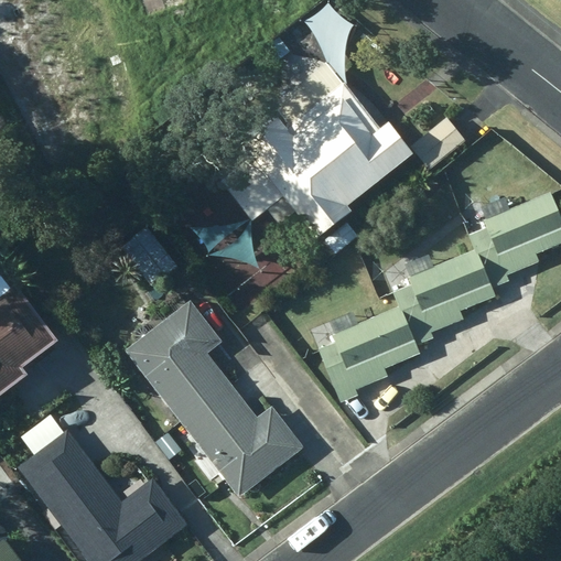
[(0,35),(18,30),(7,0),(0,0),(0,35)]
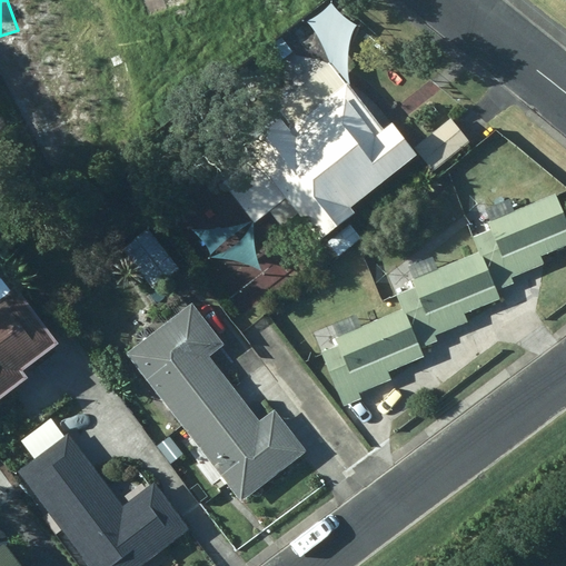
[(355,210),(420,158),(410,146),(395,125),(384,132),(327,61),(239,130),(247,141),(214,167),(256,221),(286,197),(321,241),(357,214),(355,210)]
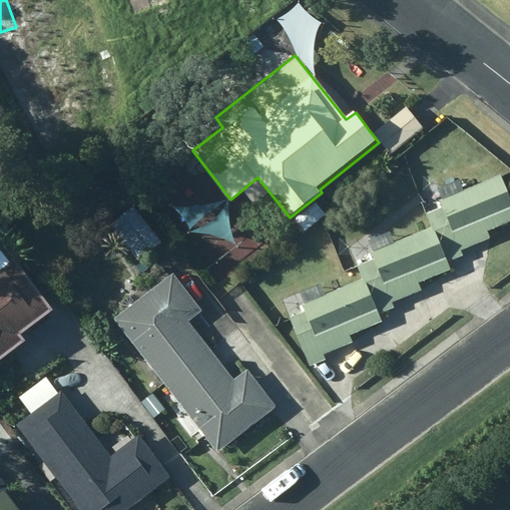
[(404,106),(370,131),(379,142),(386,153),(420,127),(404,106)]
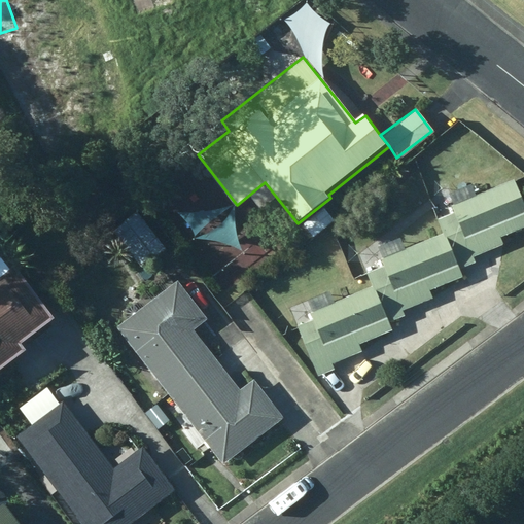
[(523,226),(523,203),(515,180),(451,206),(454,214),(439,219),(459,268),(475,262),(472,256),(502,243),(500,237),(523,226)]
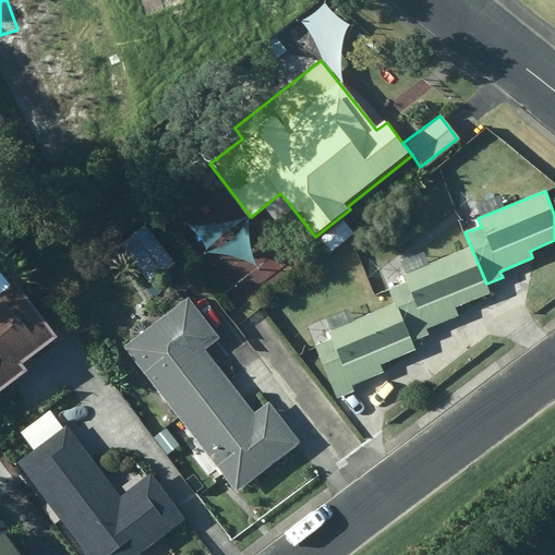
[(143,220),(115,241),(148,286),(177,264),(143,220)]
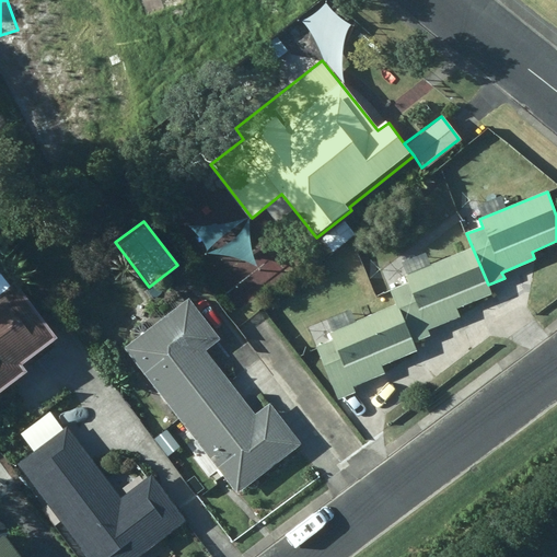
[(491,293),(472,248),(404,276),(407,283),(391,290),(413,341),(429,335),(427,328),(459,315),(456,309),(491,293)]
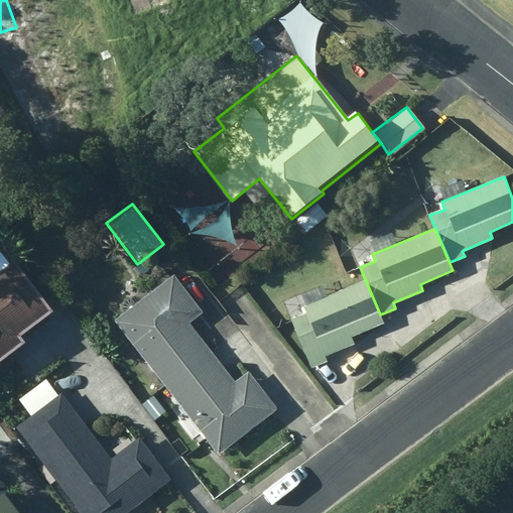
[(0,266),(8,260),(0,251),(0,266)]
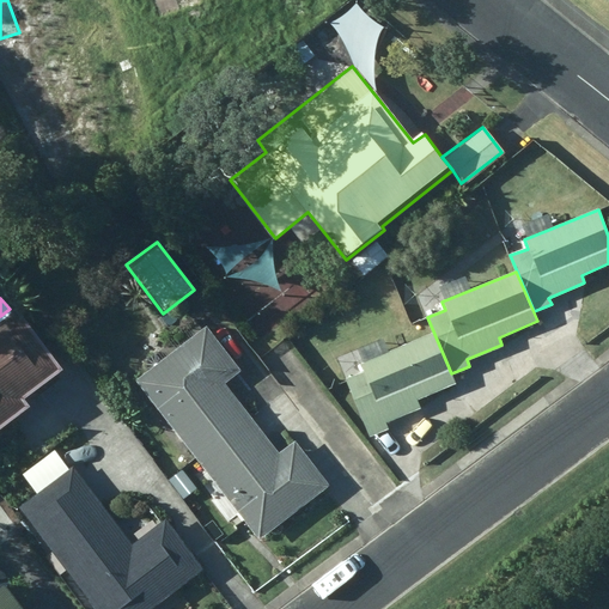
[(65,372),(17,309),(0,322),(0,431),(31,408),(25,401),(65,372)]
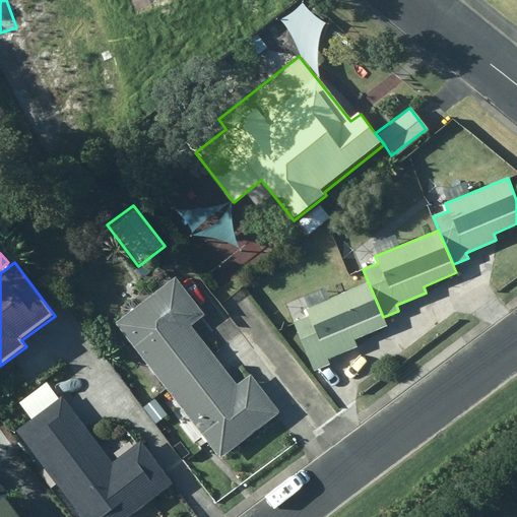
[(116,323),(167,388),(212,353),(191,326),(203,317),(174,278),(116,323)]
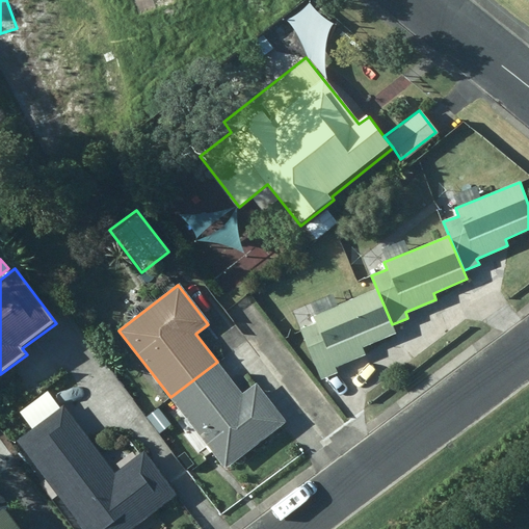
[(395,334),(376,289),(312,315),(316,323),(300,329),(320,377),(336,371),(334,366),(365,352),(363,346),(395,334)]
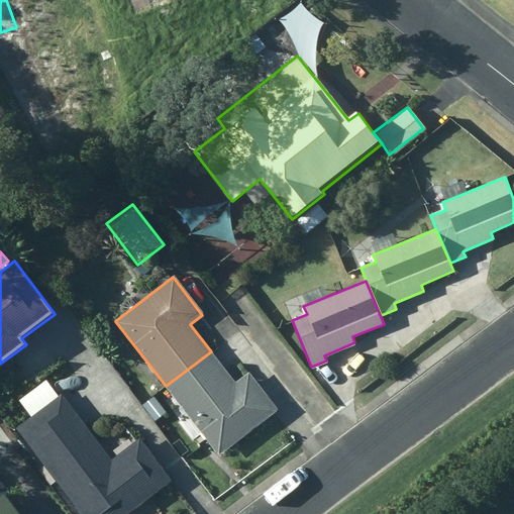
[(235,383),(211,351),(166,386),(219,455),(277,411),(248,374),(235,383)]
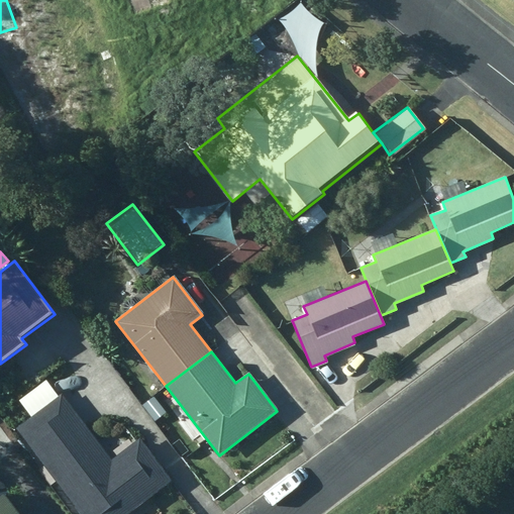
[(111,458),(61,394),(14,429),(80,513),(128,513),(173,480),(139,437),(111,458)]
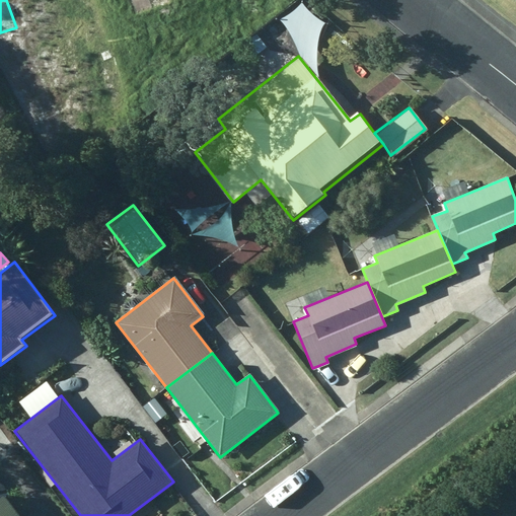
[(19,515),(4,496),(0,499),(0,515),(19,515)]
